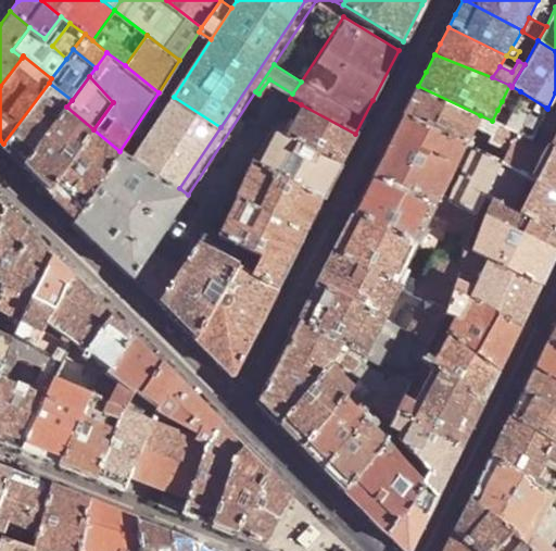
[(16,157),(24,164),(66,107),(72,100),(49,83),(3,143),(16,157)]
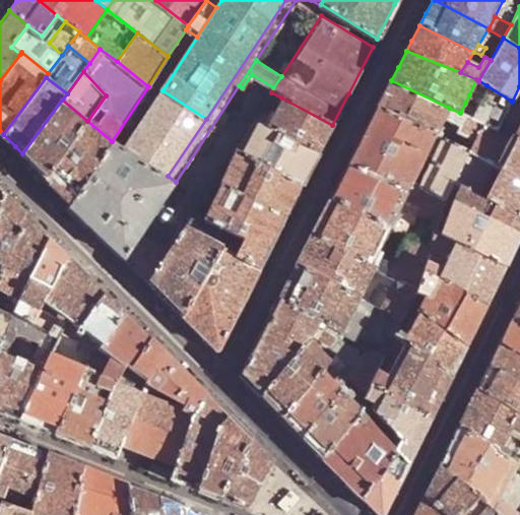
[(476,79),(469,94),(479,100),(486,85),(478,80),(478,81),(476,79)]
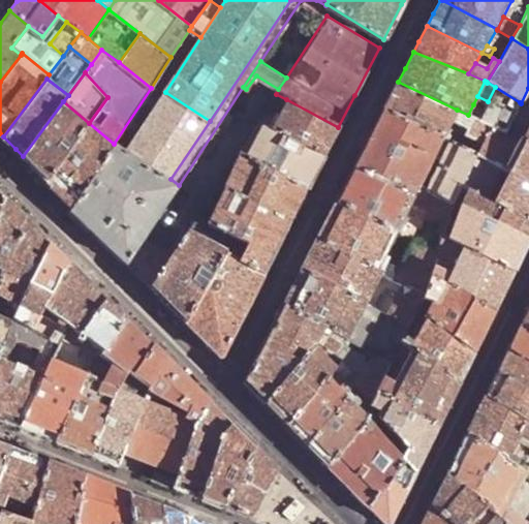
[(384,109),(441,137),(444,133),(457,110),(398,82),(389,101),(384,109)]
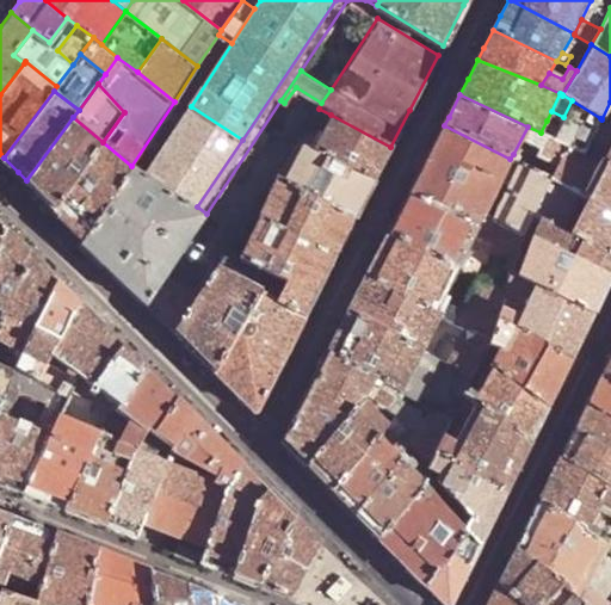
[(600,118),(572,100),(563,117),(559,127),(553,139),(568,144),(569,143),(582,149),(584,149),(592,135),(600,118)]
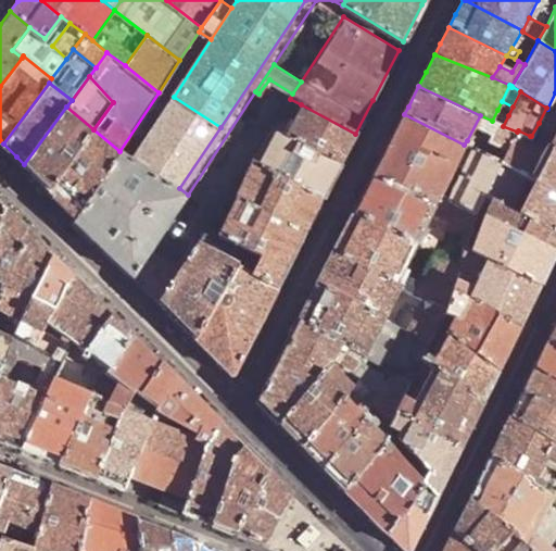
[(220,127),(174,97),(131,159),(179,188),(220,127)]
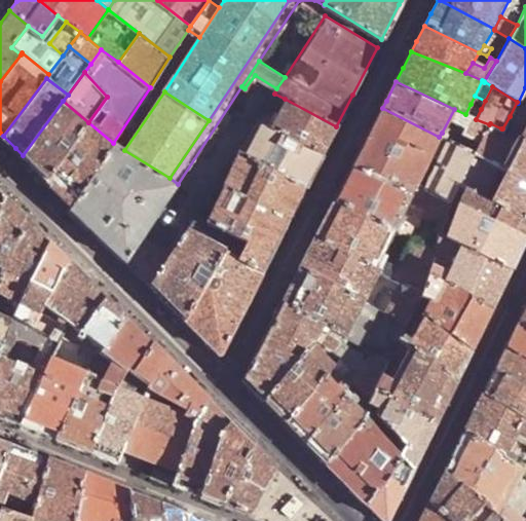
[(275,117),(271,127),(322,154),(330,138),(336,126),(285,99),(275,117)]
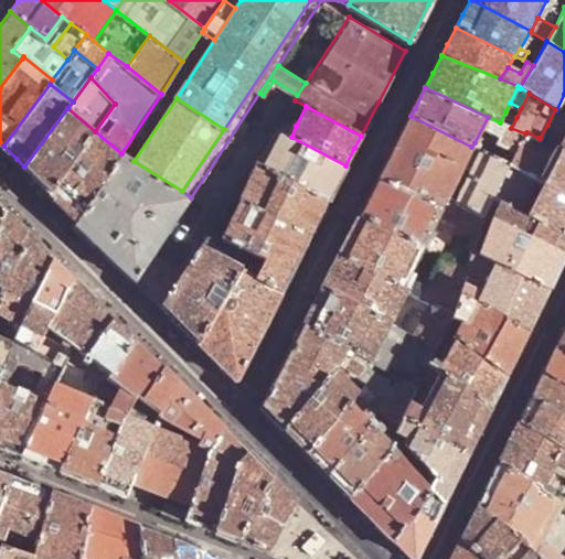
[(67,108),(24,167),(40,183),(51,193),(95,131),(67,108)]
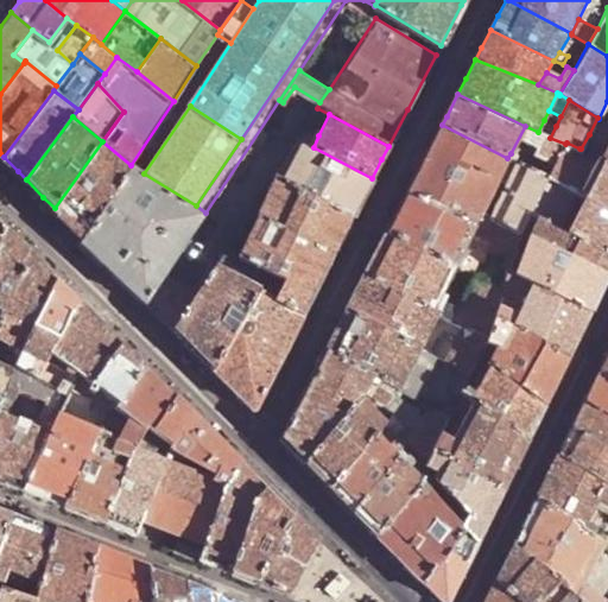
[(607,122),(599,119),(597,118),(589,134),(607,145),(607,122)]
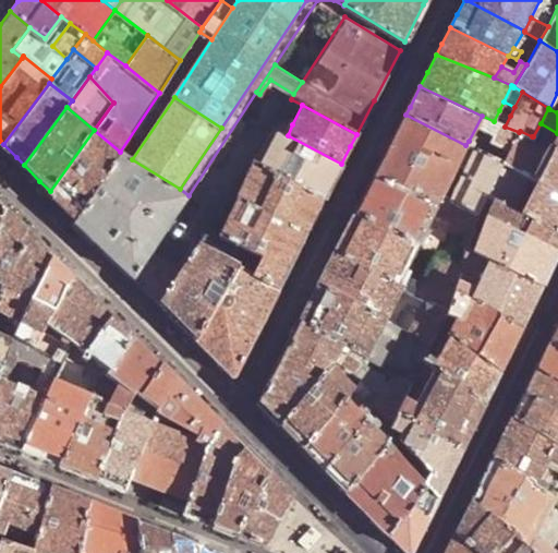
[(499,110),(494,121),(505,127),(510,116),(499,110)]
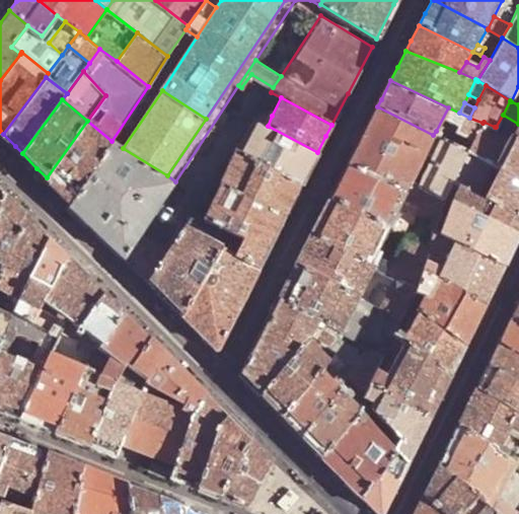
[(410,179),(411,180),(414,173),(426,151),(433,135),(377,106),(361,138),(348,164),(403,192),(410,179)]
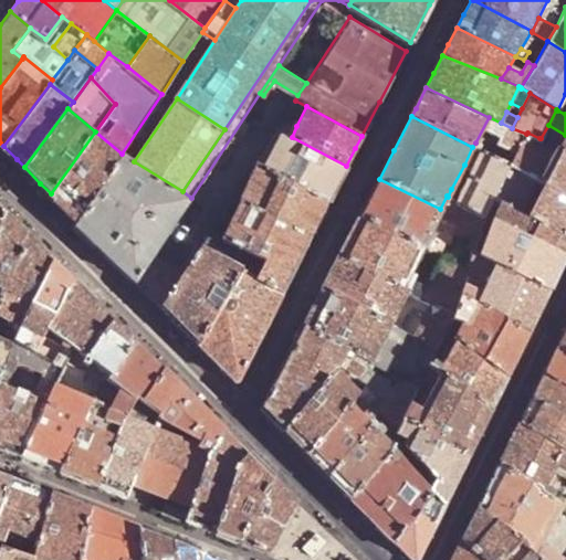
[(501,123),(489,117),(475,143),(472,147),(480,150),(483,152),(511,165),(525,136),(526,134),(512,128),(501,123)]
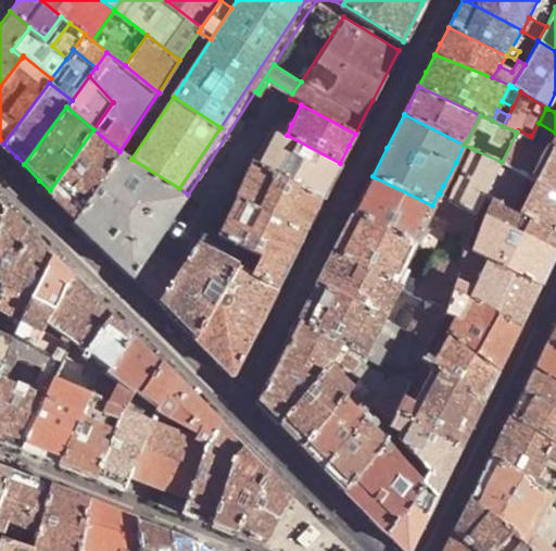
[(279,116),(272,127),(277,130),(287,135),(291,124),(279,116)]
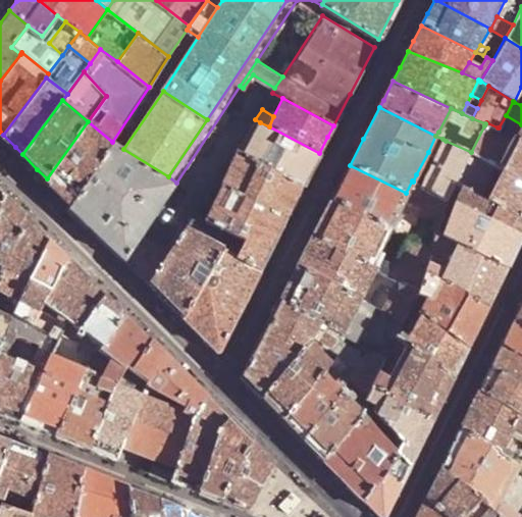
[(521,124),(506,115),(499,127),(517,138),(521,126),(521,124)]
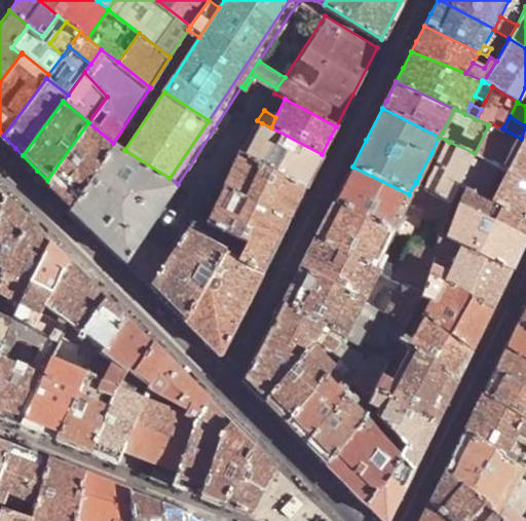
[(88,122),(47,180),(72,205),(73,206),(113,143),(88,122)]
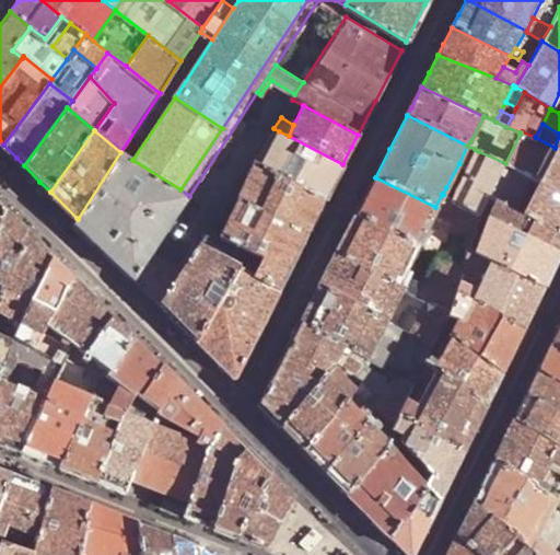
[(279,131),(265,159),(261,157),(257,165),(324,200),(336,178),(342,164),(289,136),(279,131)]
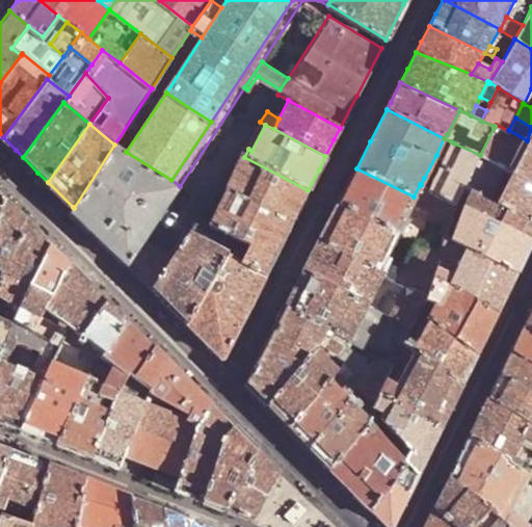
[(495,126),(494,128),(505,135),(507,130),(496,125),(495,126)]
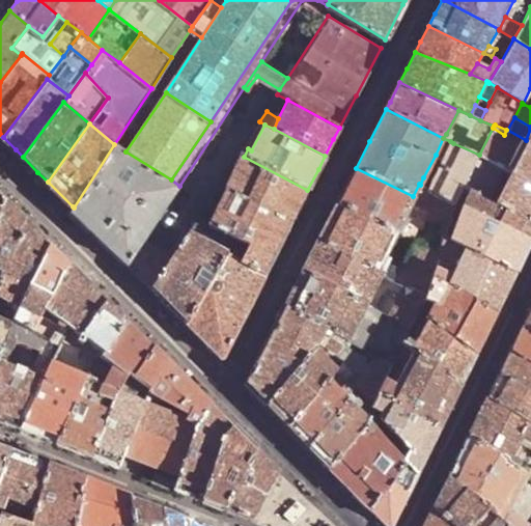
[(493,128),(479,155),(502,167),(510,171),(523,145),(504,135),(493,128)]
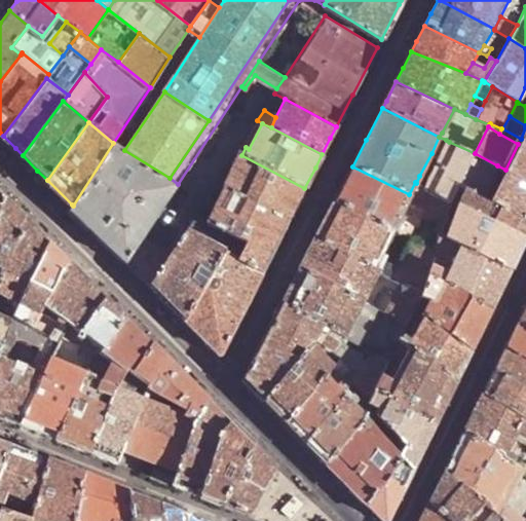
[(439,137),(431,153),(441,157),(449,142),(446,140),(439,137)]
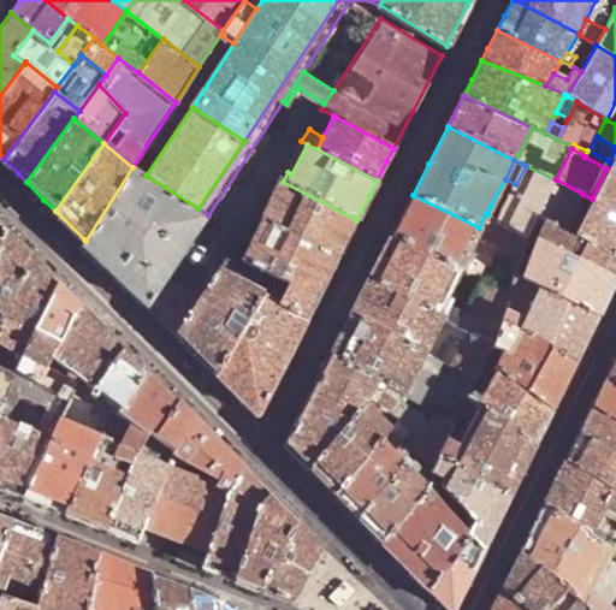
[(606,169),(592,199),(615,211),(615,165),(610,163),(606,169)]
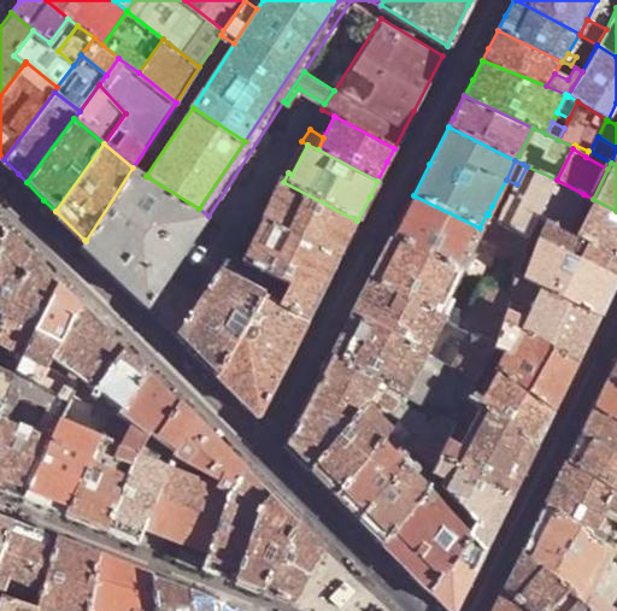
[(499,221),(530,235),(539,216),(546,221),(565,230),(583,194),(557,180),(527,166),(517,184),(504,212),(499,221)]
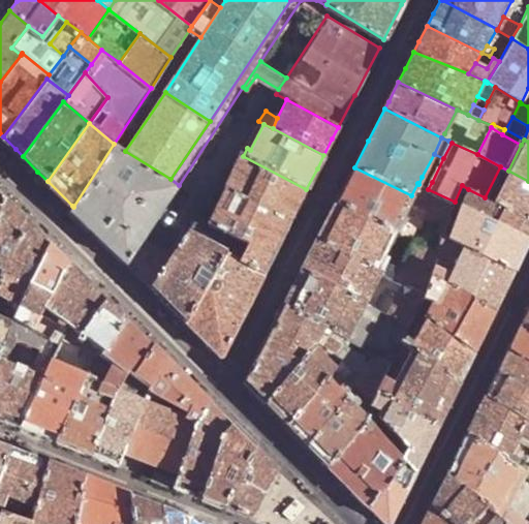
[(115,251),(126,263),(144,237),(179,185),(170,179),(125,151),(114,144),(73,207),(72,206),(70,209),(92,229),(115,251)]
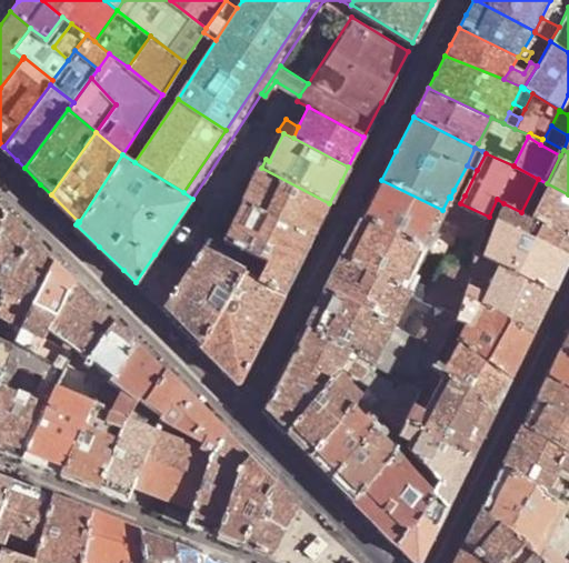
[(322,217),(329,203),(261,168),(241,203),(311,239),(322,217)]
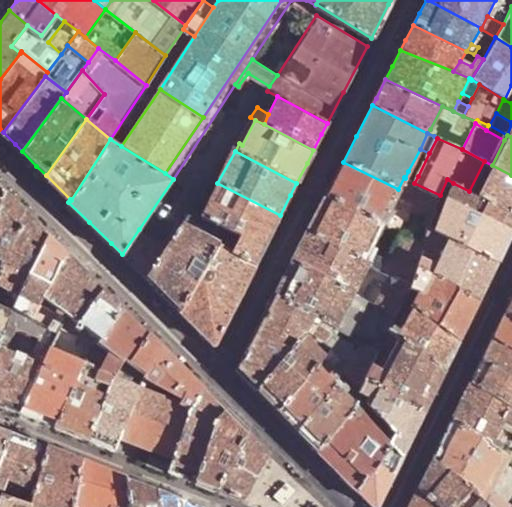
[(484,161),(469,191),(477,194),(492,165),(484,161)]
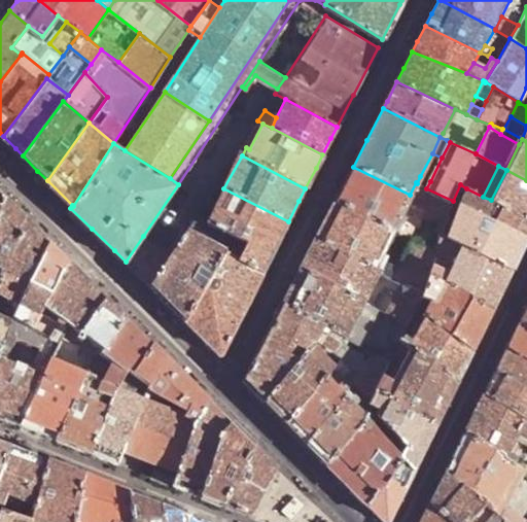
[(344,185),(336,202),(393,230),(412,196),(410,195),(353,167),(344,185)]
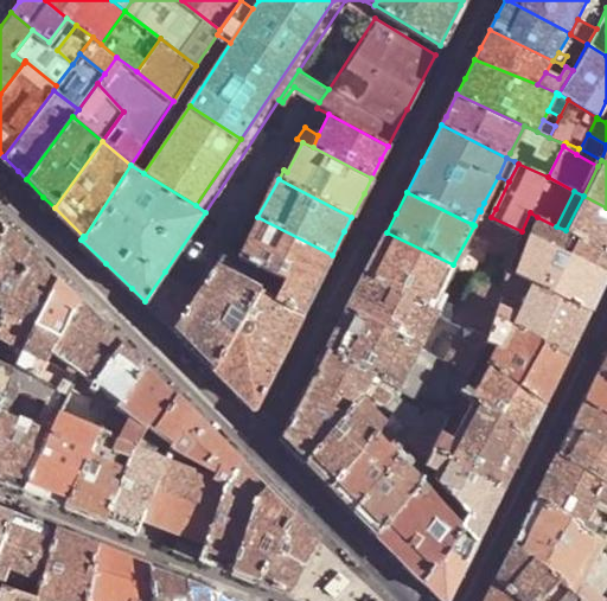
[(606,208),(583,196),(566,230),(606,251),(606,208)]
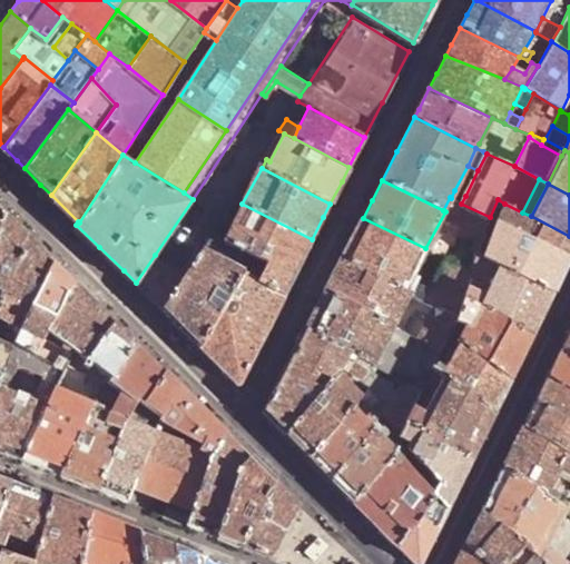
[(465,196),(454,190),(451,198),(461,204),(465,196)]
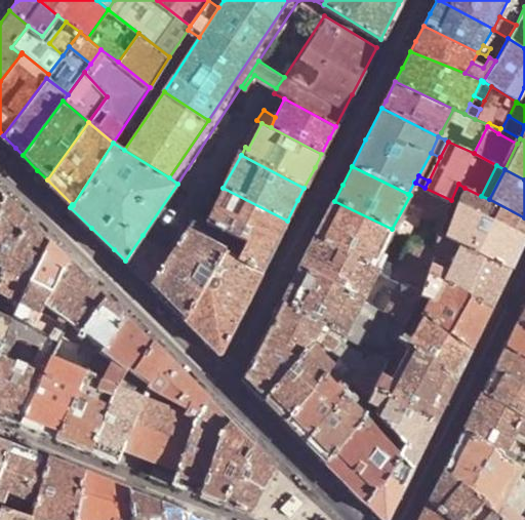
[(439,231),(442,223),(451,200),(425,188),(415,183),(414,182),(408,194),(410,195),(392,229),(411,238),(436,250),(439,241),(436,240),(439,231)]
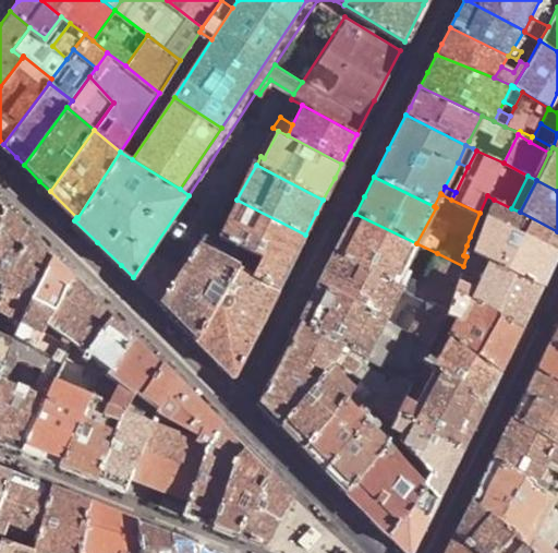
[(487,195),(480,213),(485,216),(494,200),(487,195)]
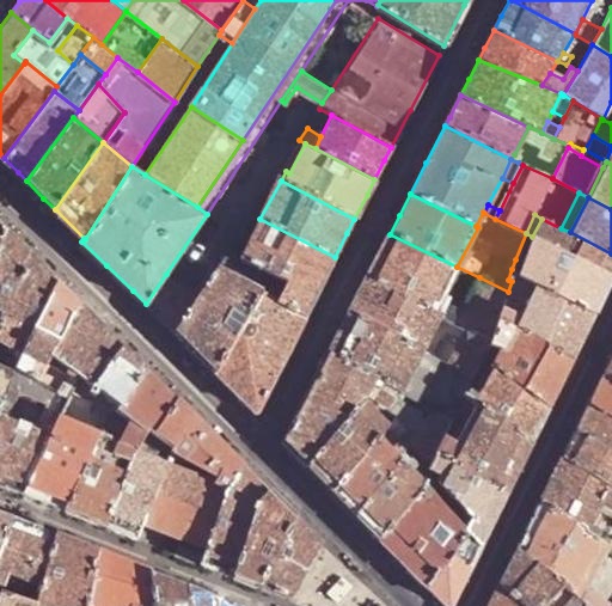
[(320,283),(335,257),(259,219),(239,258),(267,273),(287,282),(277,300),(277,301),(304,316),(320,283)]
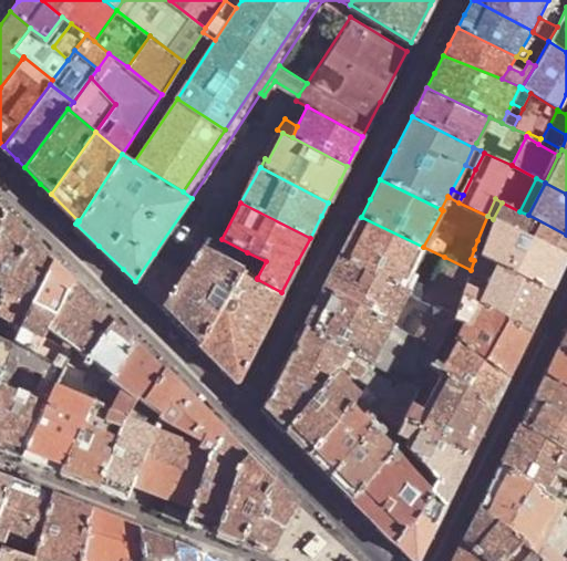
[(502,203),(493,219),(566,256),(566,255),(566,235),(528,215),(519,211),(502,203)]
